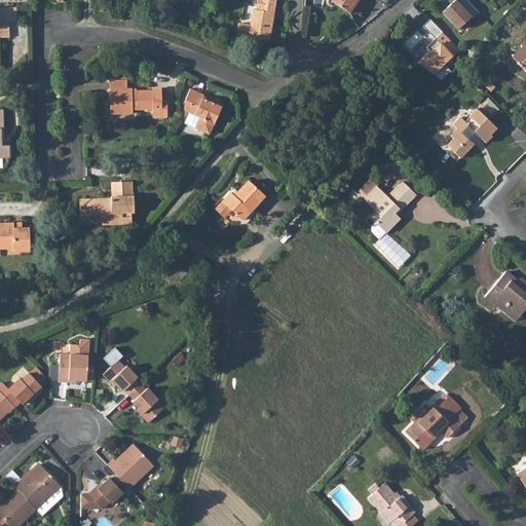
[(239,23),(237,36),(270,41),(276,1),(276,0),(257,0),(256,9),(254,9),(253,16),(252,25),(239,23)]
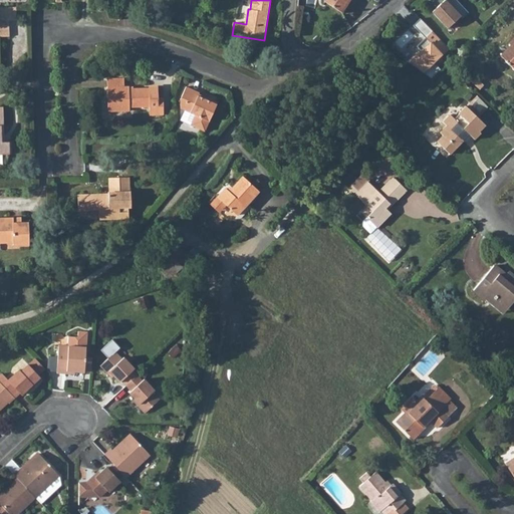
[(326,0),(325,3),(342,15),(344,11),(342,10),(344,0),(326,0)]
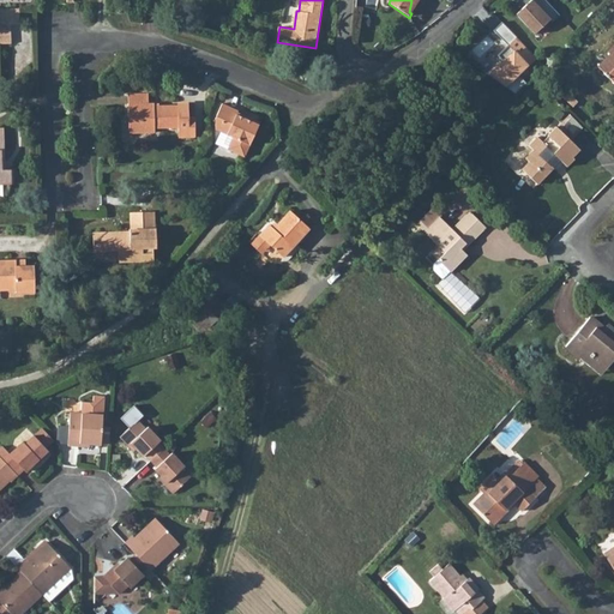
[(411,0),(409,12),(411,13),(420,0),(425,2),(425,0),(411,0)]
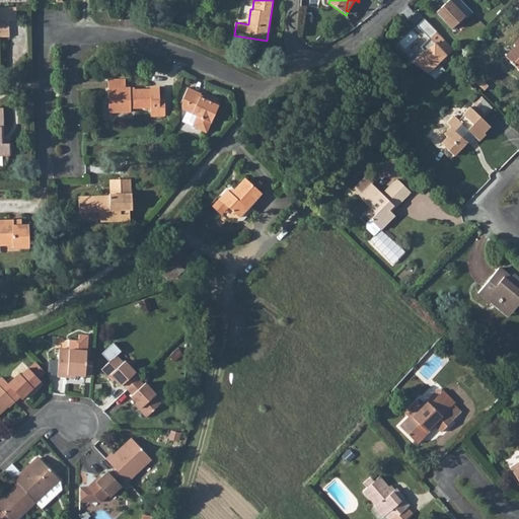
[(473,12),(461,0),(449,0),(450,0),(451,2),(448,6),(446,4),(437,12),(453,29),(465,17),(467,19),(473,12)]
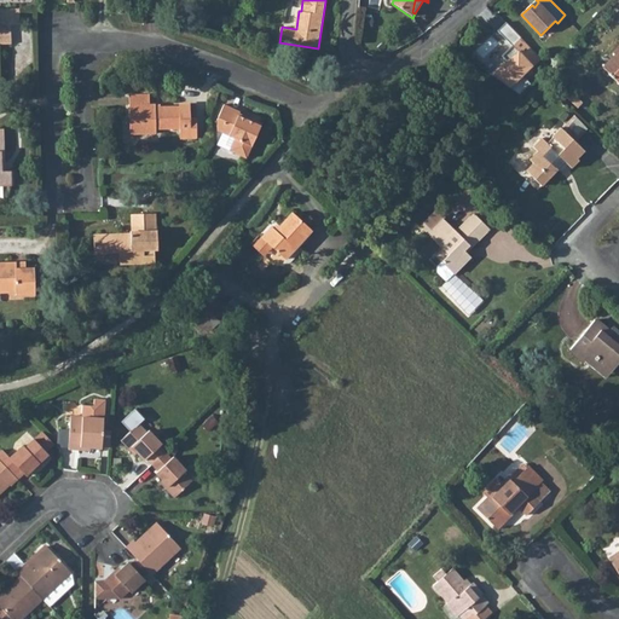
[(22,6),(0,6),(0,45),(13,45),(13,24),(23,24),(22,6)]
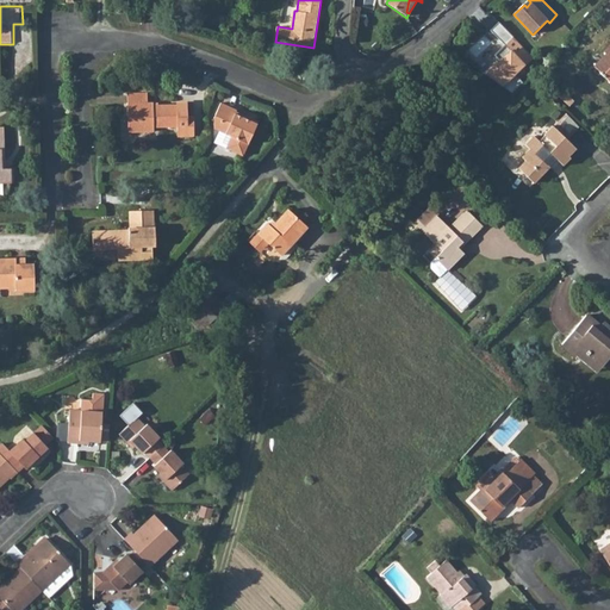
[(534,60),(499,23),(490,31),(504,47),(495,56),(499,62),(487,78),(514,97),(524,86),(516,76),(534,60)]
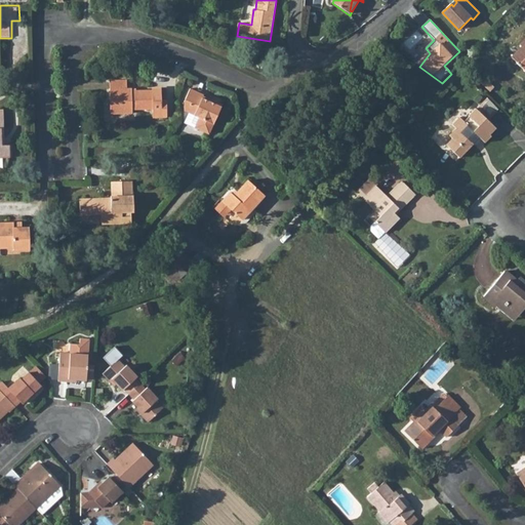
[(521,48),(511,58),(524,72),(524,71),(524,40),(519,46),(521,48)]
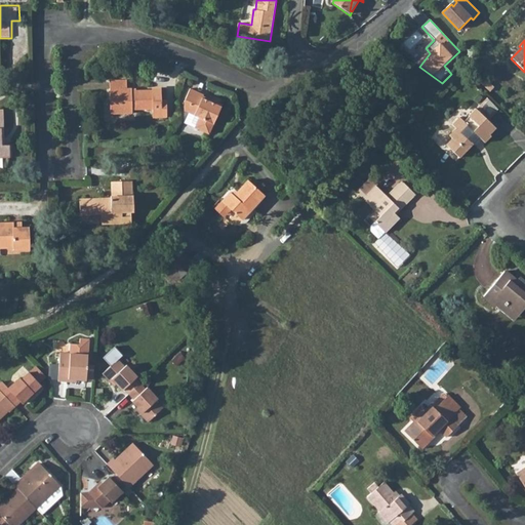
[(114,81),(115,114),(137,113),(137,109),(157,108),(167,107),(167,99),(166,86),(156,87),(156,89),(137,90),(137,88),(131,89),(131,80),(114,81)]
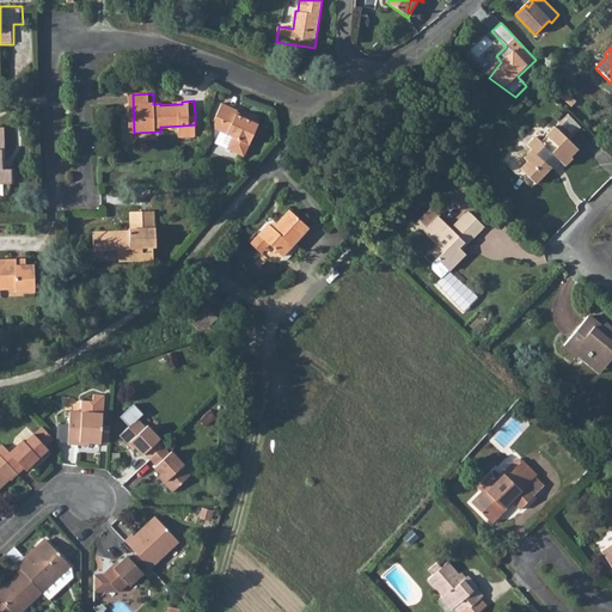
[(237,114),(221,105),(215,117),(213,130),(219,134),(213,145),(225,151),(242,159),(257,128),(251,124),(251,123),(236,115),(237,114)]
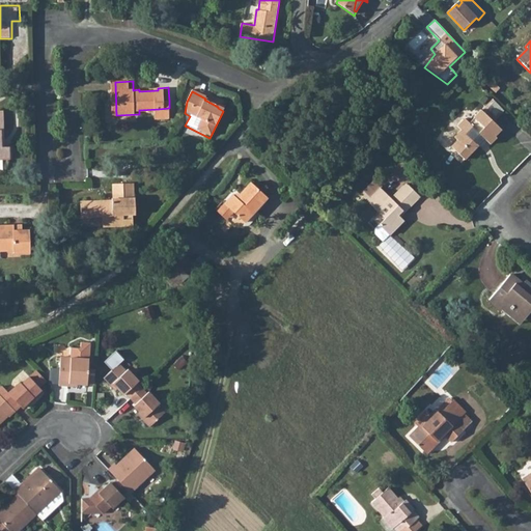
[(169,108),(159,109),(160,118),(174,117),(174,101),(169,101),(169,108)]
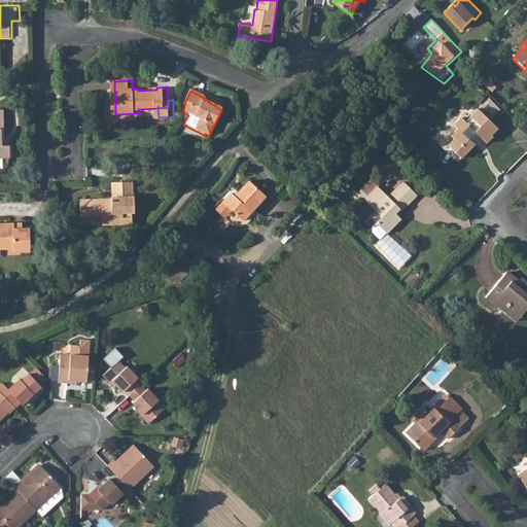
[(460,137),(452,144),(466,157),(487,138),(493,144),(501,136),(499,133),(505,127),(486,106),(477,114),(478,115),(472,121),(470,118),(462,126),(464,128),(457,134),(460,137)]
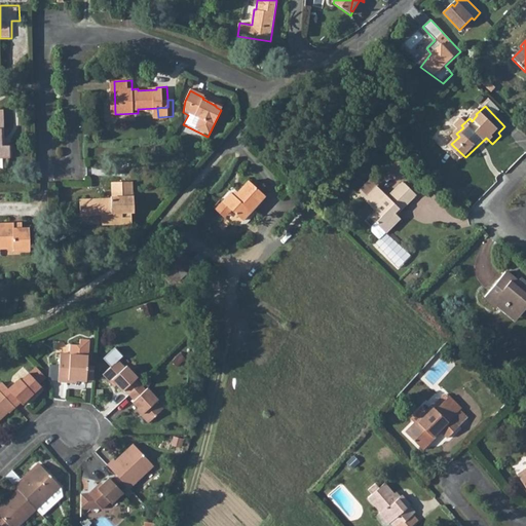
[(0,159),(13,159),(12,147),(5,147),(4,140),(6,139),(5,112),(0,112),(0,159)]
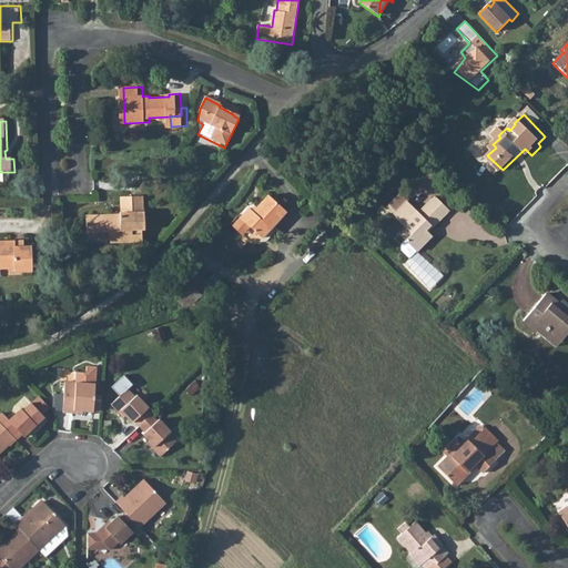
[(93,216),(92,216),(93,233),(115,232),(117,243),(149,241),(148,229),(151,229),(150,211),(149,211),(148,195),(125,196),(127,214),(93,216)]
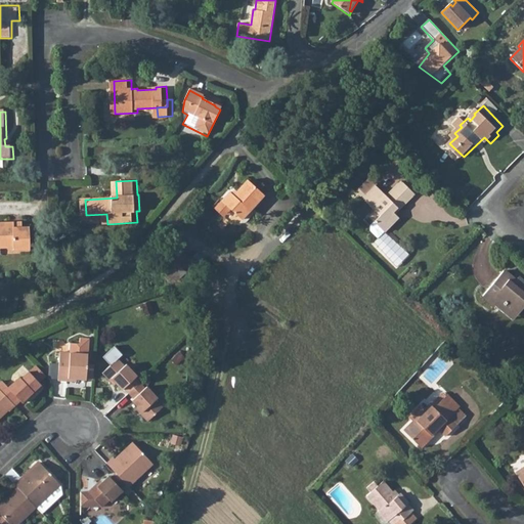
[(368,180),(359,189),(366,197),(376,187),(368,180)]
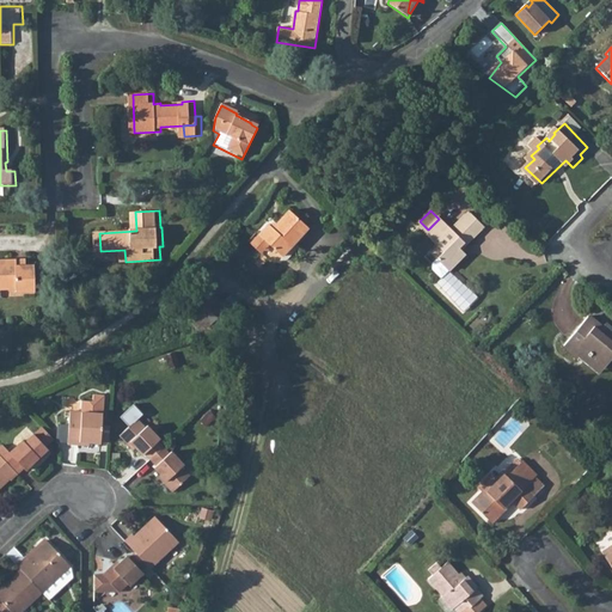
[(420,221),(416,226),(439,248),(445,254),(436,261),(450,273),(465,257),(460,252),(457,249),(463,244),(465,248),(484,228),(470,215),(452,232),(439,219),(428,230),(420,221)]
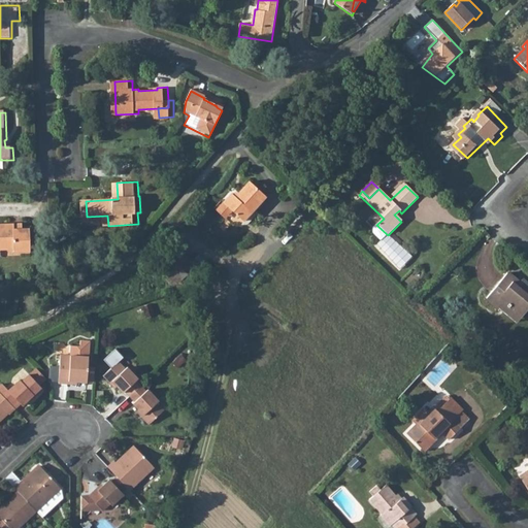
[(238,227),(248,217),(249,209),(253,201),(256,198),(245,188),(229,204),(225,200),(218,208),(238,227)]
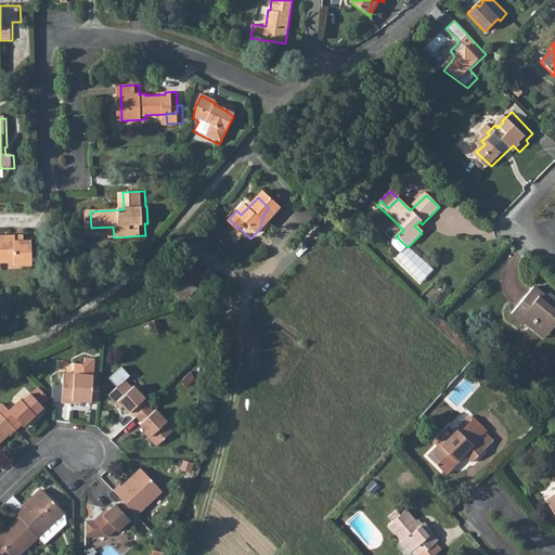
[(398,224),(390,231),(396,236),(403,230),(398,224)]
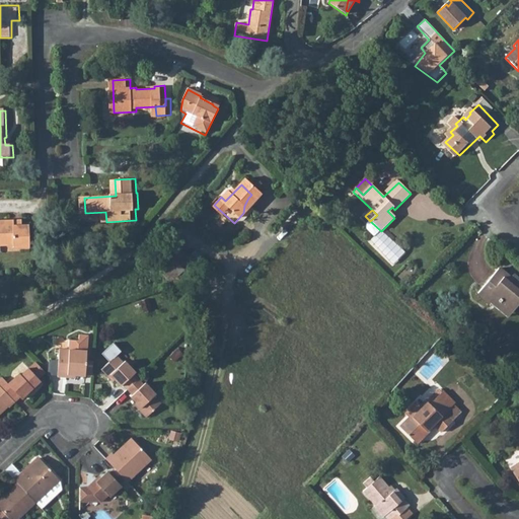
[(29,245),(27,221),(12,222),(12,219),(0,219),(0,244),(13,244),(14,246),(29,245)]
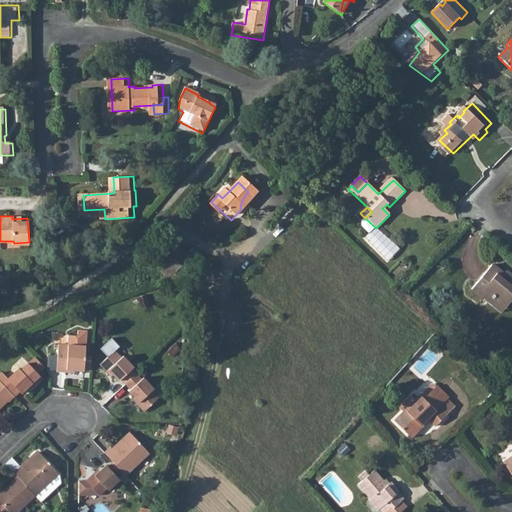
[(376,228),(365,218),(362,222),(362,227),(369,234),(366,238),(388,263),(400,250),(376,228)]
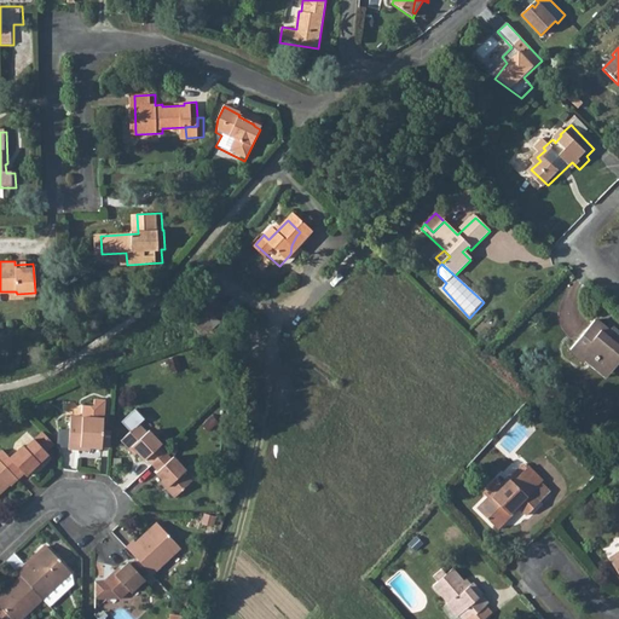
[(577,363),(579,359),(577,357),(583,351),(601,368),(613,354),(618,358),(618,354),(618,339),(612,333),(606,340),(600,335),(603,331),(589,319),(562,351),(577,363)]
